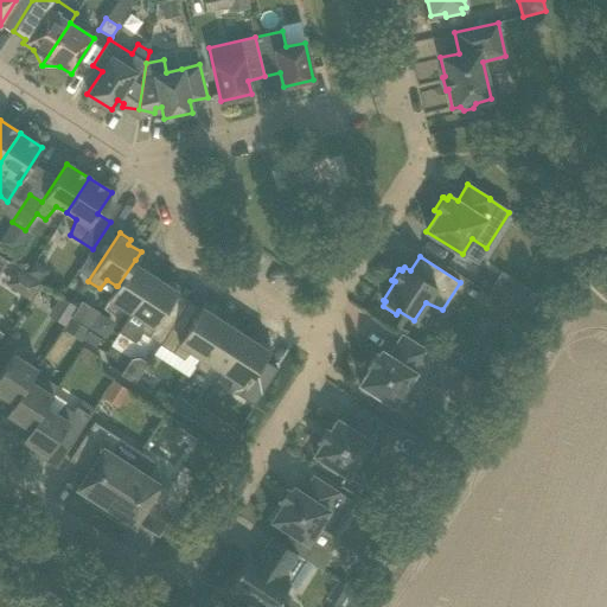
[(132,313),(154,278),(142,270),(145,266),(135,260),(117,286),(116,286),(102,307),(114,314),(121,306),(132,313)]
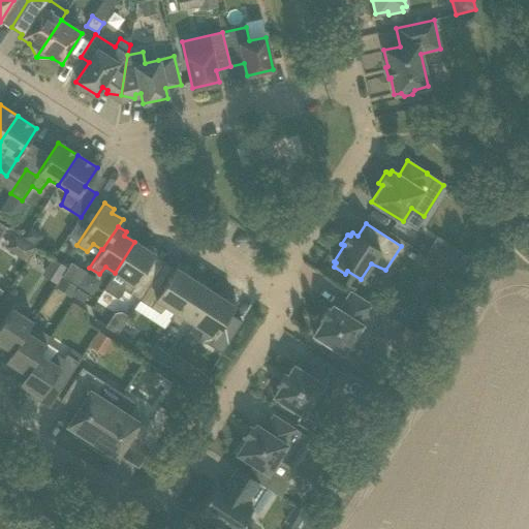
[(433,237),(423,254),(452,270),(461,252),(433,237)]
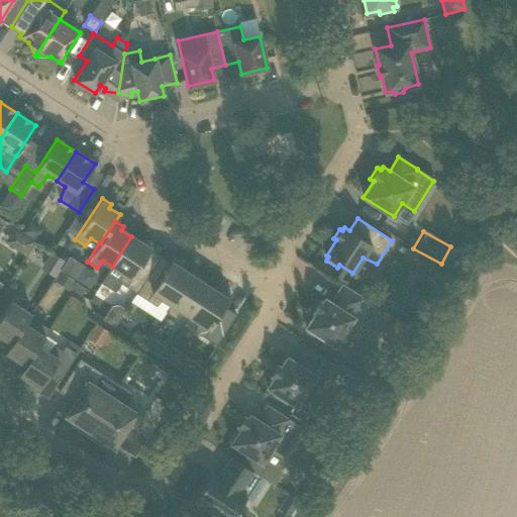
[(141,263),(150,249),(153,245),(143,239),(141,242),(131,236),(112,267),(101,283),(115,292),(120,283),(136,293),(148,276),(151,270),(141,263)]
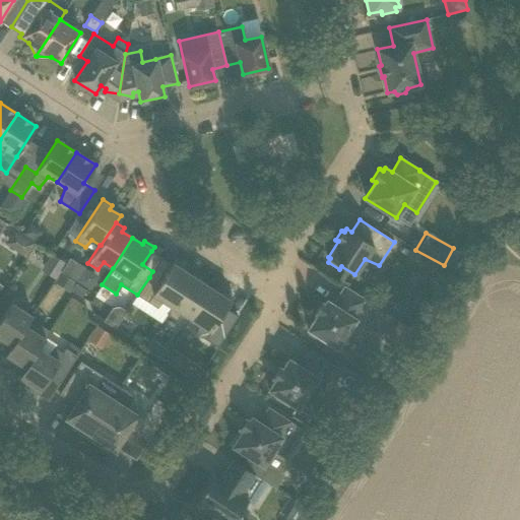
[(192,276),(191,276),(182,270),(184,266),(175,260),(159,283),(149,277),(137,295),(157,309),(164,301),(172,306),(173,307),(192,276)]
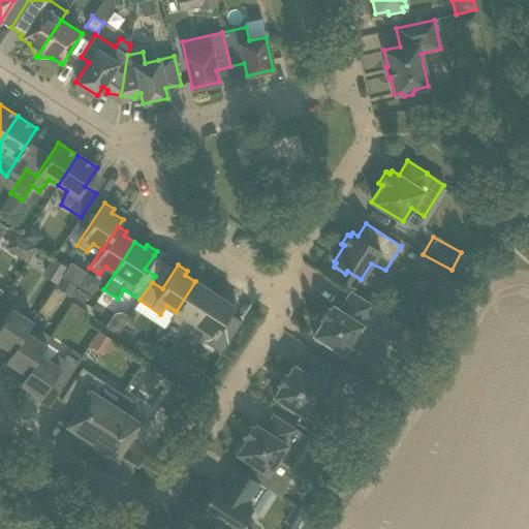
[(196,277),(194,281),(195,281),(176,312),(175,311),(169,319),(179,327),(186,318),(194,324),(214,293),(205,287),(207,283),(196,277)]
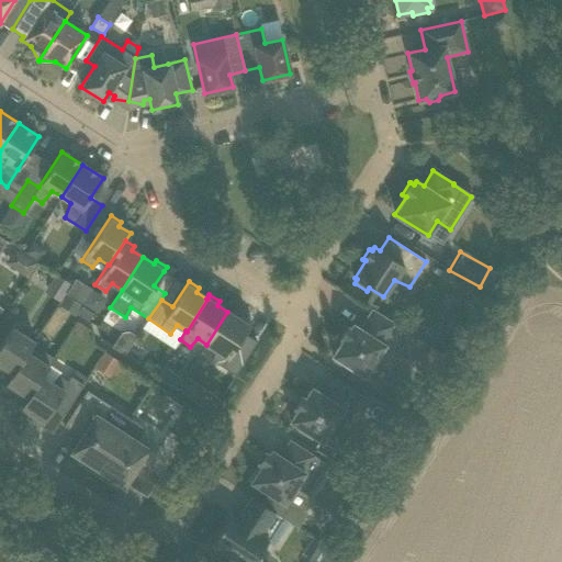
[(339,337),(344,339),(333,356),(336,358),(334,360),(347,369),(349,366),(363,375),(374,359),(389,369),(411,336),(394,325),(372,311),(360,329),(352,324),(350,328),(346,326),(339,337)]
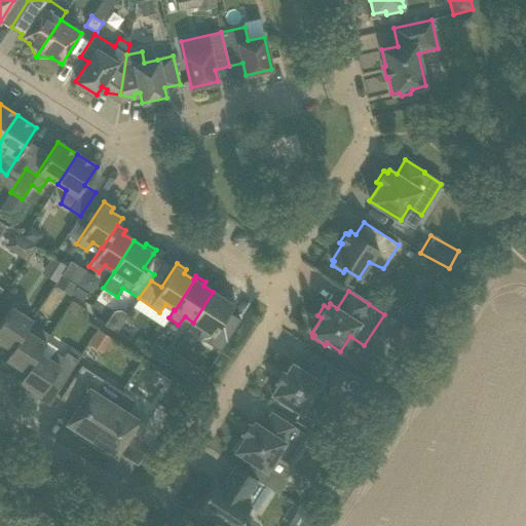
[(223,299),(213,292),(193,323),(202,328),(198,337),(220,351),(240,320),(228,312),(235,301),(225,295),(223,299)]
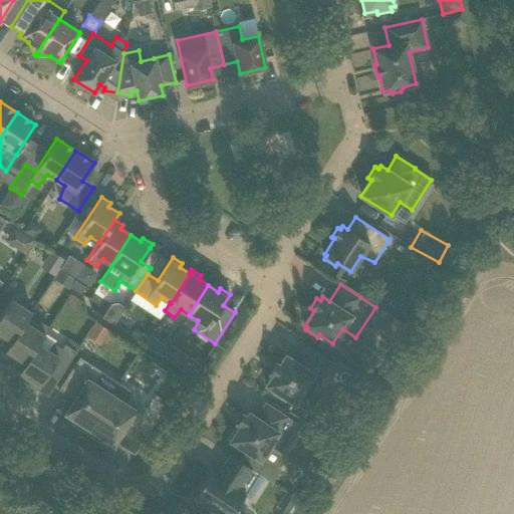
[(0,335),(1,334),(11,341),(12,341),(24,322),(25,322),(31,313),(22,306),(25,298),(15,292),(0,315),(0,335)]
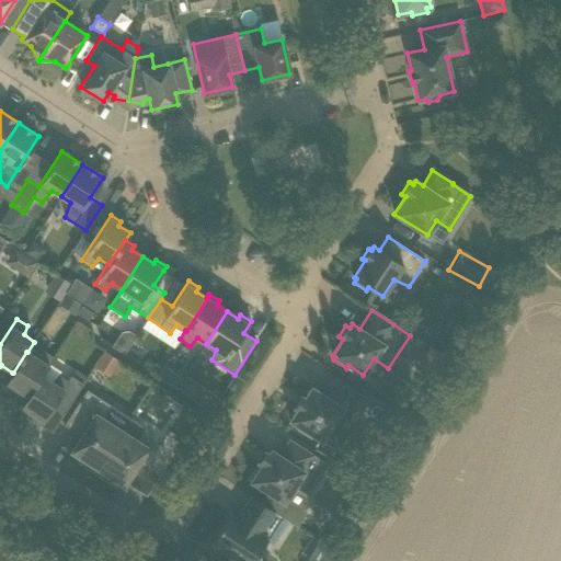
[(42,376),(54,357),(43,351),(36,357),(27,352),(26,352),(13,373),(12,373),(6,382),(19,391),(15,395),(24,400),(25,401),(42,376)]
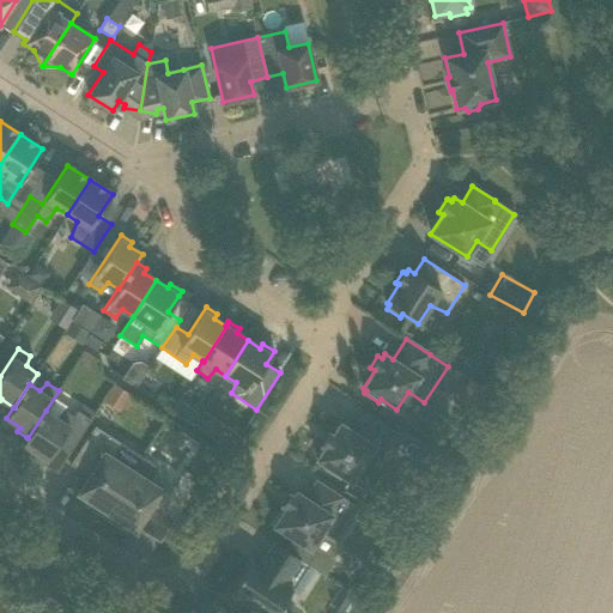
[(199,412),(178,400),(171,412),(192,424),(199,412)]
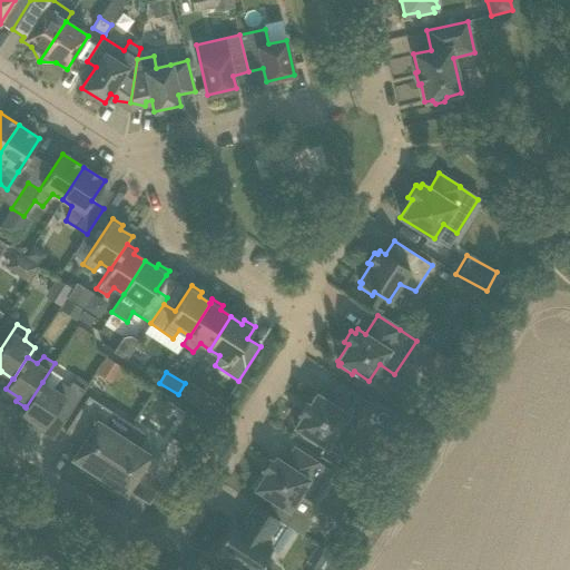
[(52,387),(42,382),(26,408),(25,406),(21,413),(33,422),(31,425),(41,432),(70,387),(59,381),(52,387)]
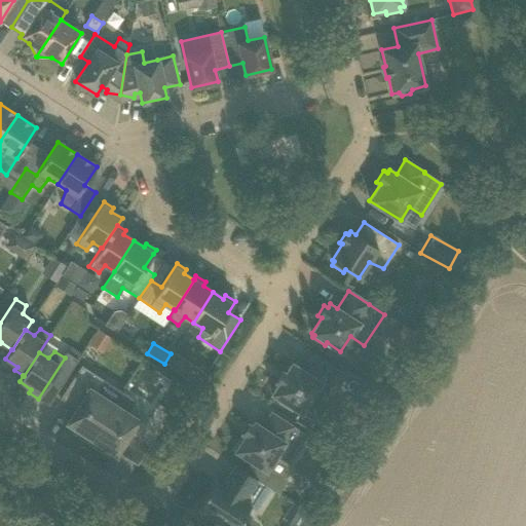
[(283,371),(276,380),(275,382),(278,383),(271,393),(280,400),(278,402),(291,409),(292,407),(301,413),(312,396),(326,405),(344,375),(318,359),(309,374),(292,363),(285,373),(283,371)]
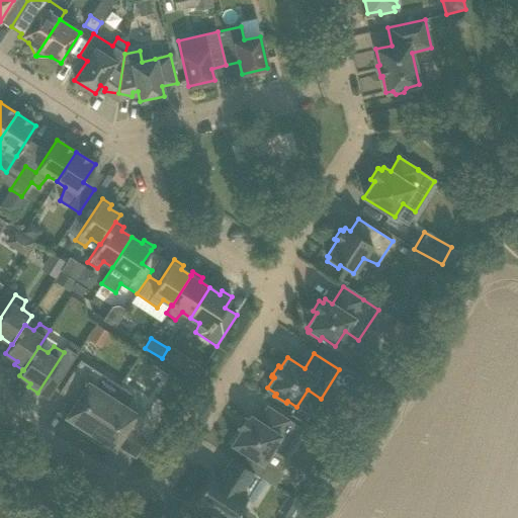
[(72,426),(87,436),(111,398),(97,387),(102,374),(80,360),(59,393),(75,403),(66,417),(74,422),(72,426)]
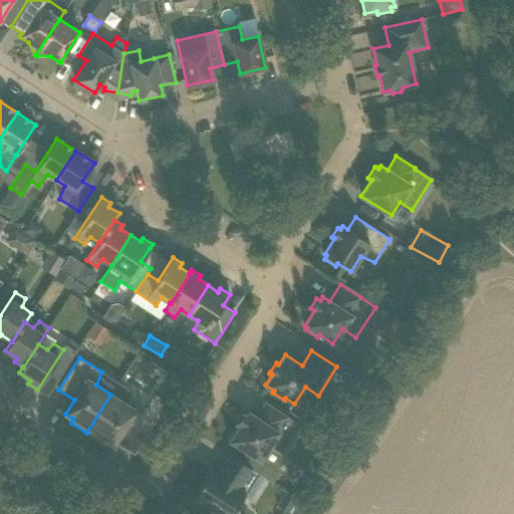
[(182,368),(193,376),(201,364),(189,357),(182,368)]
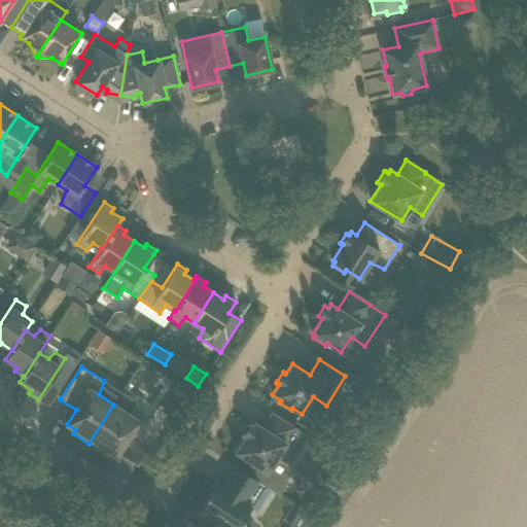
[(145,424),(128,414),(136,401),(121,392),(113,405),(89,444),(103,453),(106,449),(115,456),(130,433),(150,447),(172,413),(159,403),(145,424)]
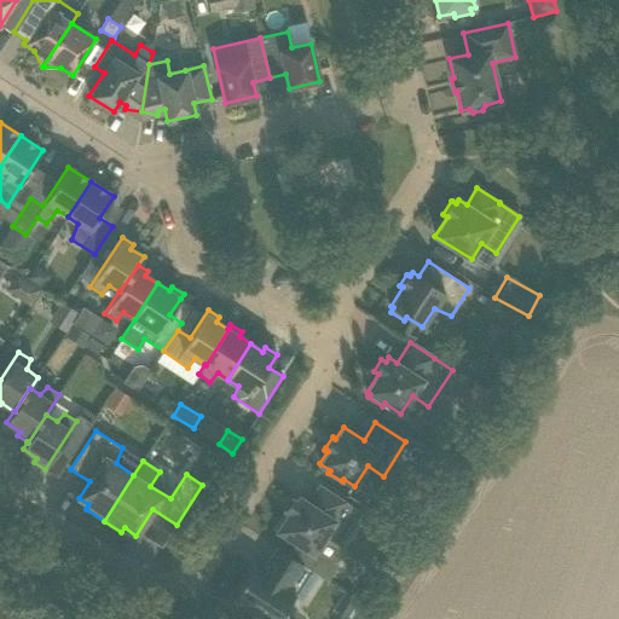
[(299,496),(276,531),(281,533),(279,536),(293,544),(295,543),(313,554),(323,538),(340,549),(362,514),(343,503),(345,502),(319,486),(308,503),(299,496)]
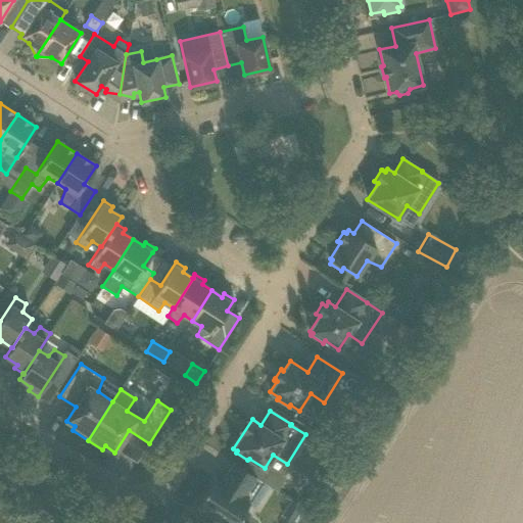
[(207,514),(221,522),(236,522),(243,512),(250,517),(270,486),(234,463),(221,483),(214,479),(201,498),(198,496),(191,508),(205,517),(207,514)]
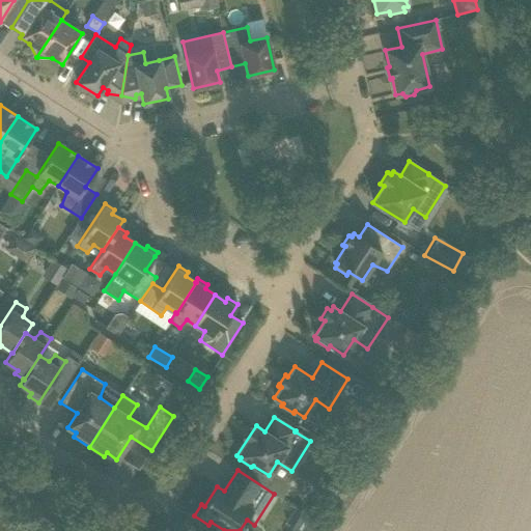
[(298,530),(307,514),(296,507),(286,523),(298,530)]
